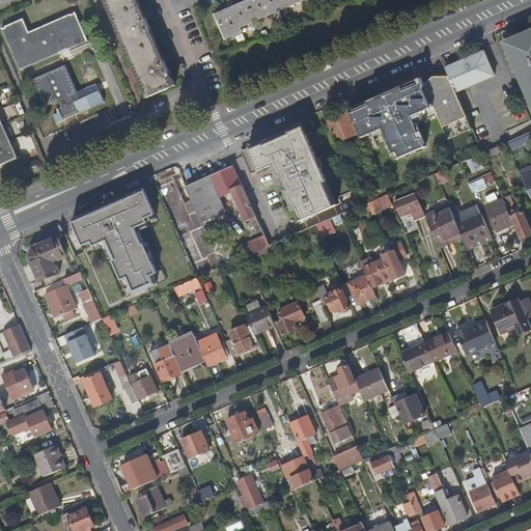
[(169,89),(175,86),(162,56),(147,24),(137,0),(104,0),(147,99),(169,89)]
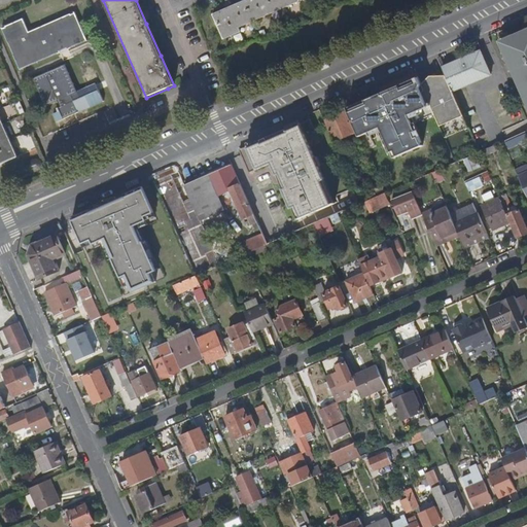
[(243,0),(230,6),(214,13),(225,38),(241,32),(239,28),(299,0),(243,0)]
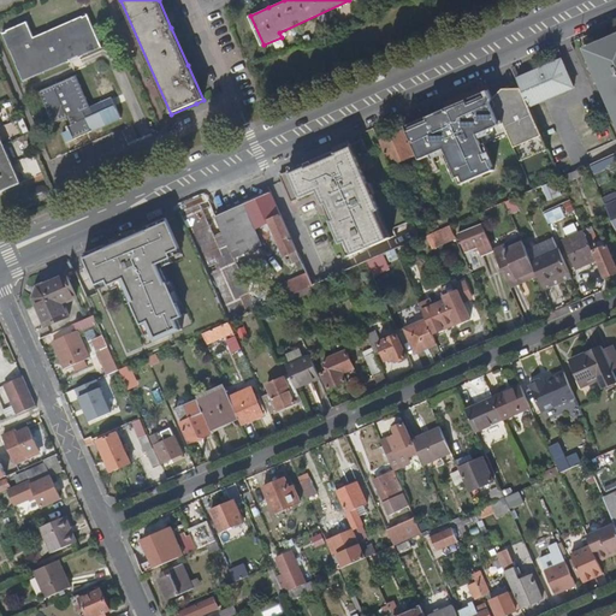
[(101,48),(88,16),(33,37),(27,23),(1,34),(24,82),(101,48)]
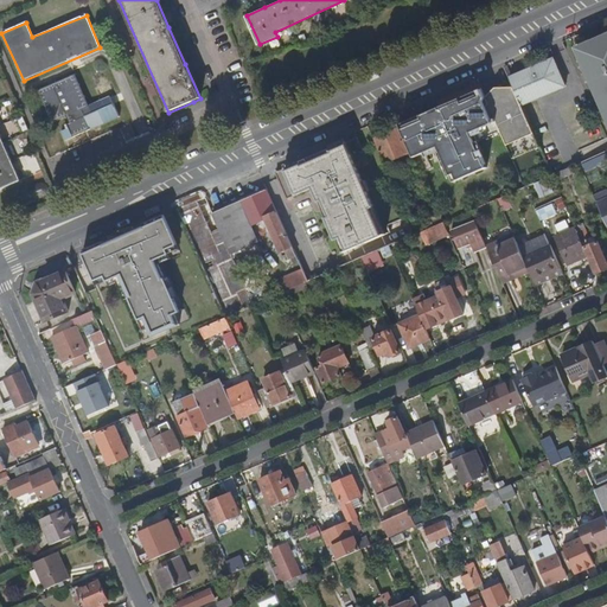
[(592,42),(580,48),(586,59),(588,66),(586,68),(595,90),(600,89),(606,106),(604,107),(606,116),(606,34),(606,36),(606,38),(606,39),(594,45),(592,42)]
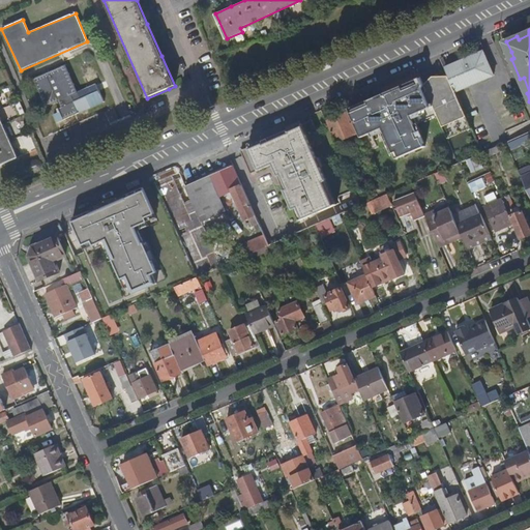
[(506,41),(517,36),(516,34),(502,39),(508,53),(511,52),(506,41)]
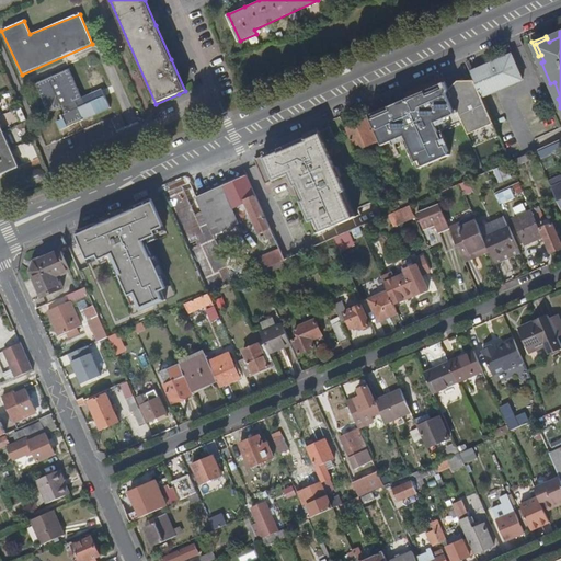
[(512,55),(495,61),(507,87),(523,80),(512,55)]
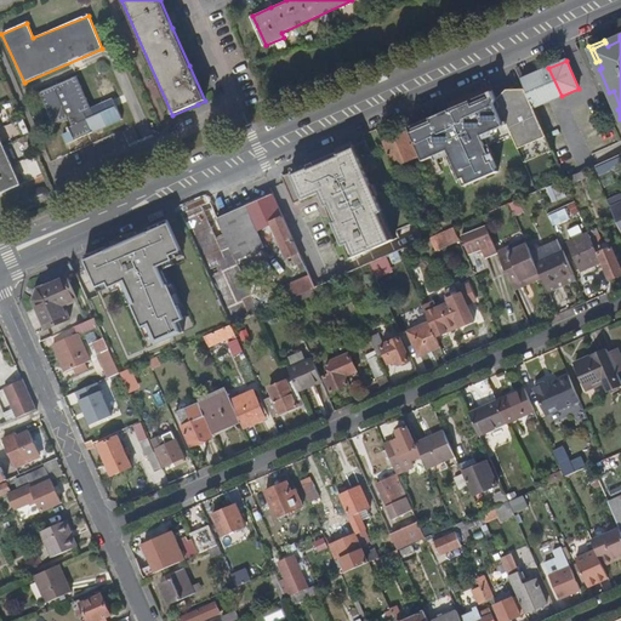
[(524,79),(520,80),(527,91),(534,108),(562,96),(548,68),(540,72),(542,77),(535,79),(534,75),(524,79)]
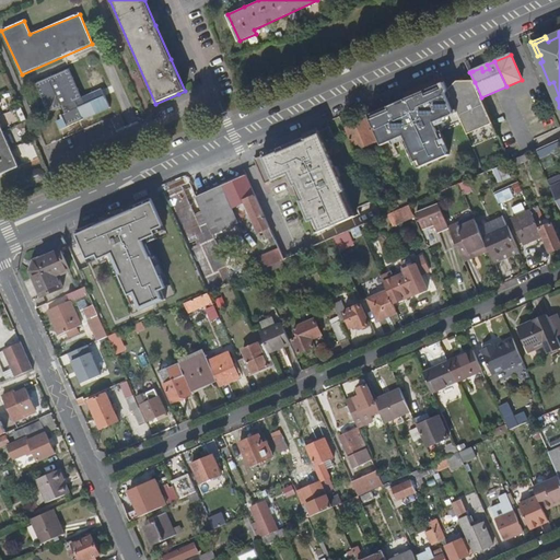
[(72,68),(68,70),(80,98),(84,97),(72,68)]
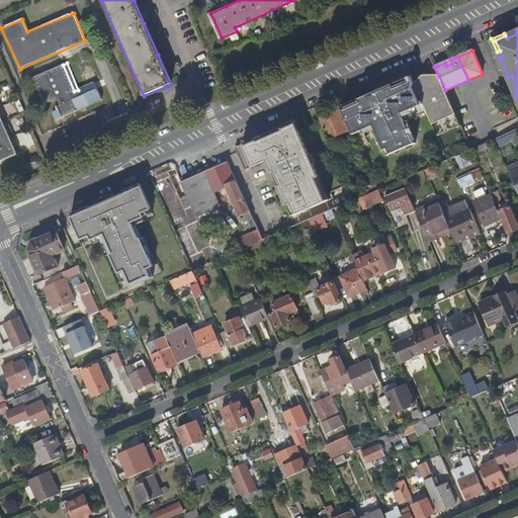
[(78,90),(74,91),(63,65),(62,65),(34,77),(47,103),(59,98),(62,104),(58,106),(59,109),(54,112),(58,119),(79,110),(80,110),(103,100),(96,82),(78,90)]
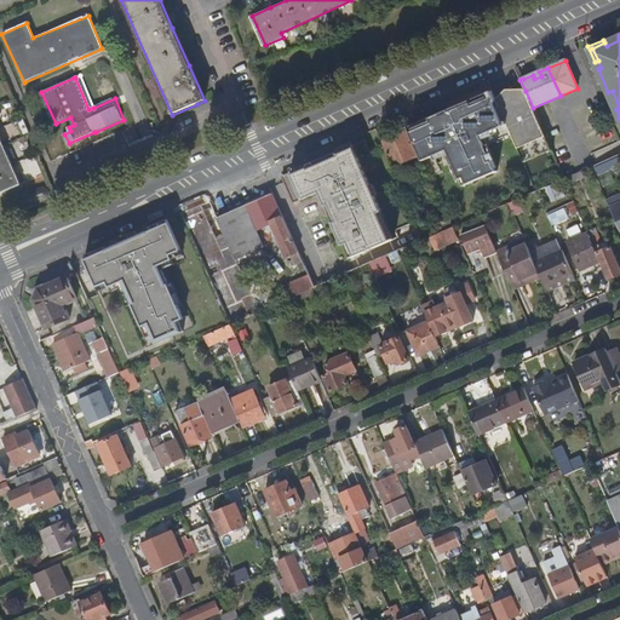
[(505,104),(499,108),(505,122),(509,128),(523,164),(551,150),(533,108),(526,91),(517,95),(515,91),(511,91),(507,92),(504,95),(503,97),(503,98),(505,104)]
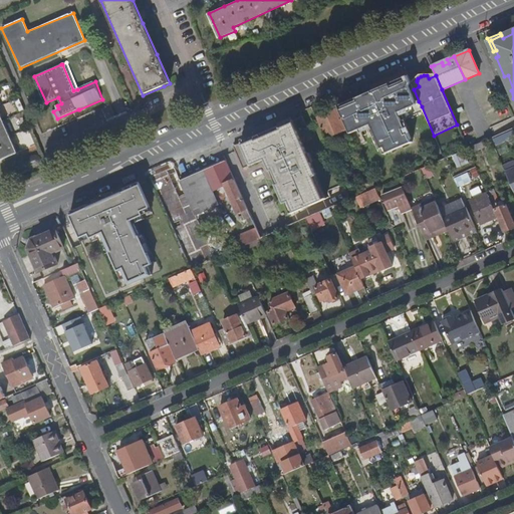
[(508,75),(504,76),(504,77),(510,91),(511,90),(513,89),(508,75)]
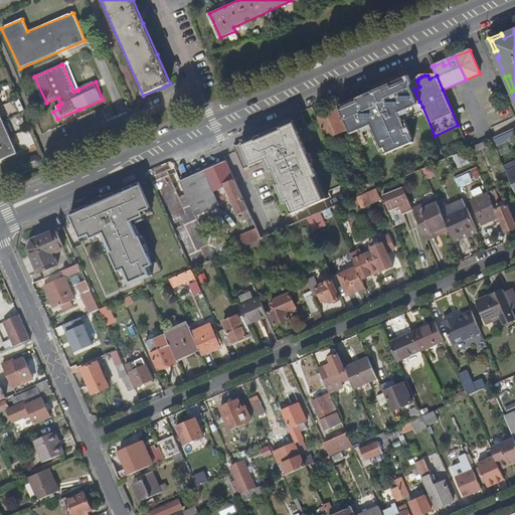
[(411,83),(408,76),(391,84),(392,87),(374,95),(373,93),(363,98),(388,154),(413,143),(404,122),(424,113),(422,107),(419,102),(416,103),(416,102),(410,89),(411,83)]
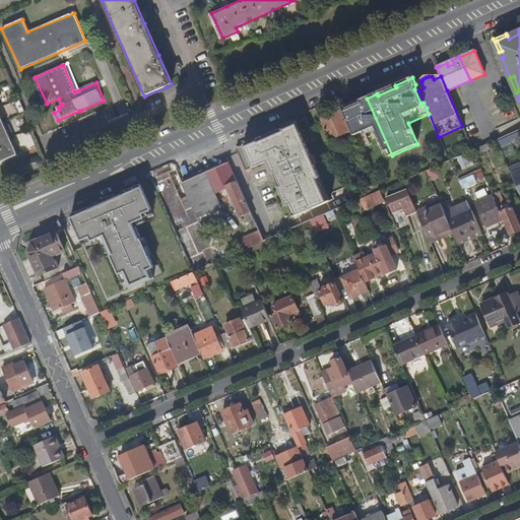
[(396,87),(395,85),(377,93),(378,95),(396,87)]
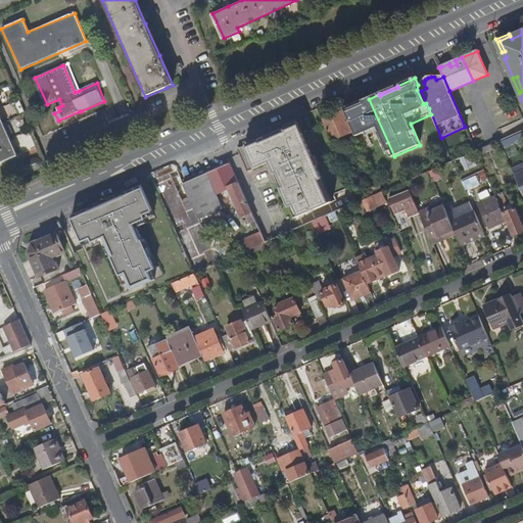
[(421,91),(419,86),(417,90),(423,103),(423,104),(426,103),(421,91)]
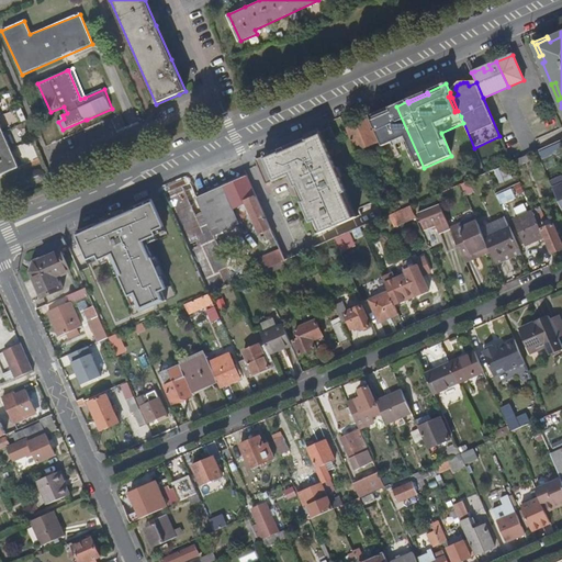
[(424,168),(396,107),(391,109),(371,117),(384,147),(407,137),(420,170),(424,168)]
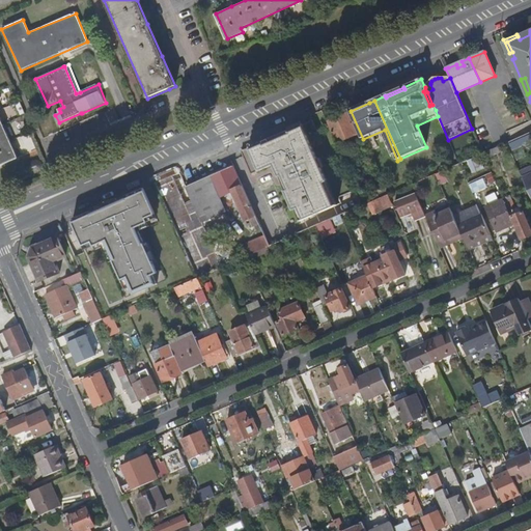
[(348,114),(329,122),(336,140),(347,135),(351,138),(355,136),(356,132),(348,114)]
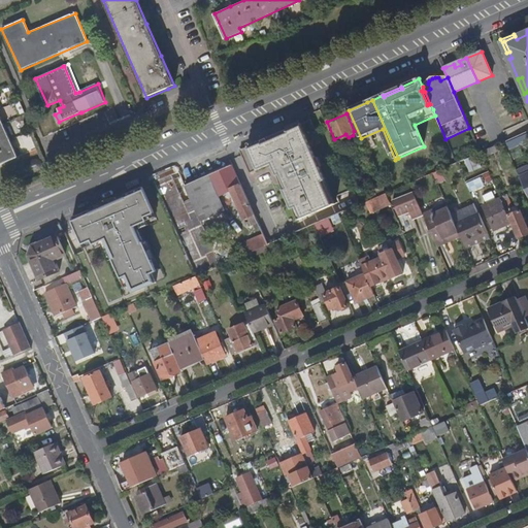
[(250,141),(238,146),(249,173),(272,164),(296,222),(333,204),(309,146),(320,142),(308,116),(297,121),(286,126),(273,131),(250,141)]
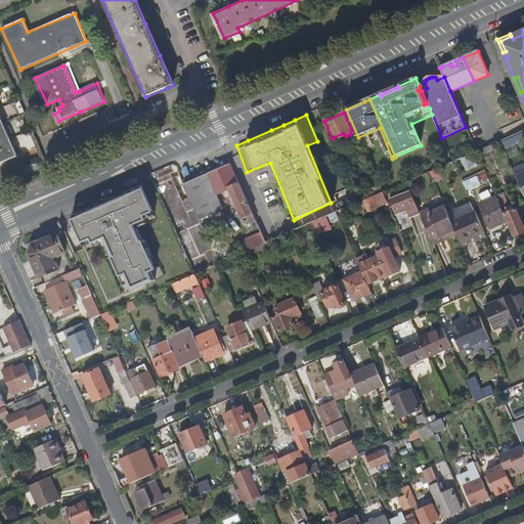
[(0,162),(16,155),(0,117),(0,162)]
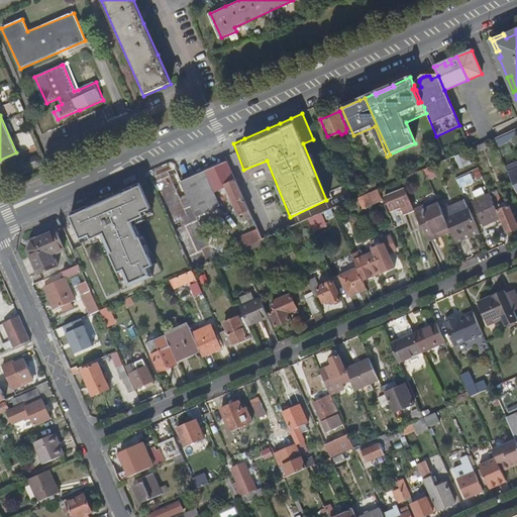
[(487,143),(471,149),(474,157),(489,148),(487,143)]
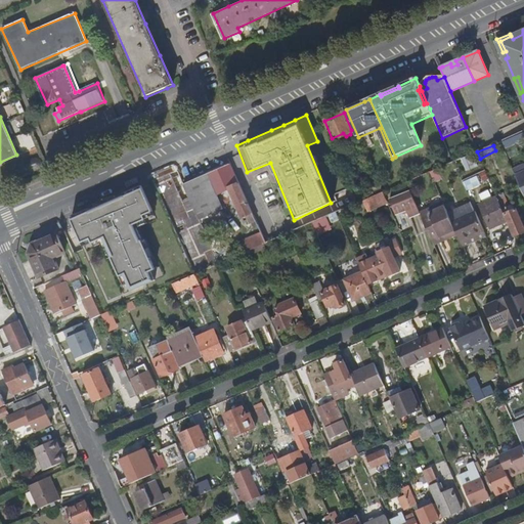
[(469,156),(462,159),(465,166),(472,163),(469,156)]
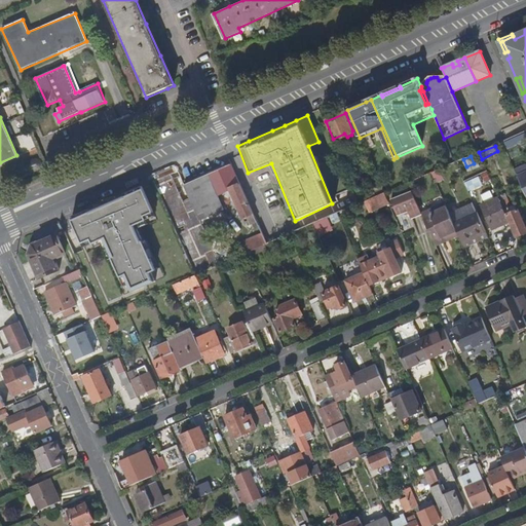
[(454,163),(440,170),(444,177),(447,176),(457,172),(454,163)]
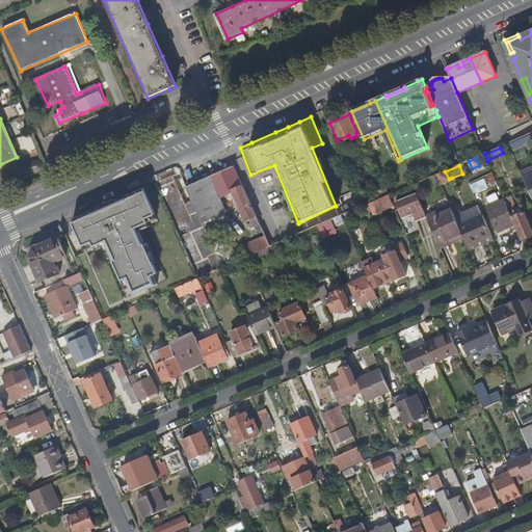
[(197,183),(186,187),(187,189),(194,205),(202,222),(227,212),(220,197),(234,191),(246,221),(249,220),(257,217),(234,166),(197,183)]
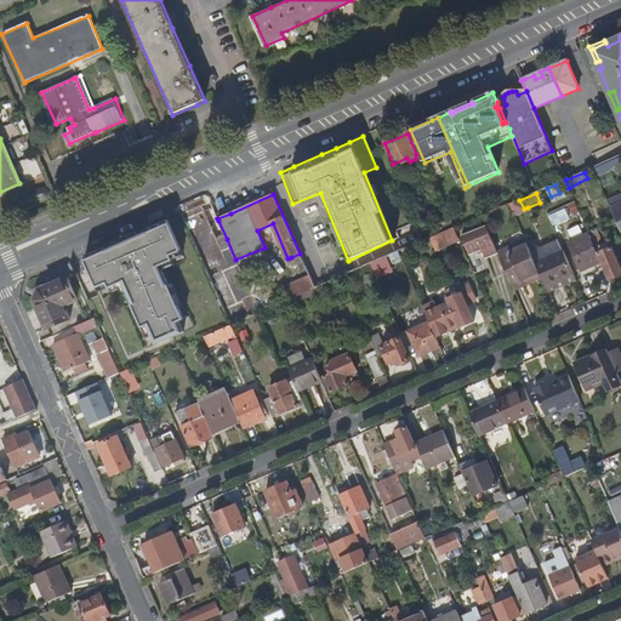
[(529,211),(528,208),(524,209),(519,200),(510,204),(516,217),(529,211)]
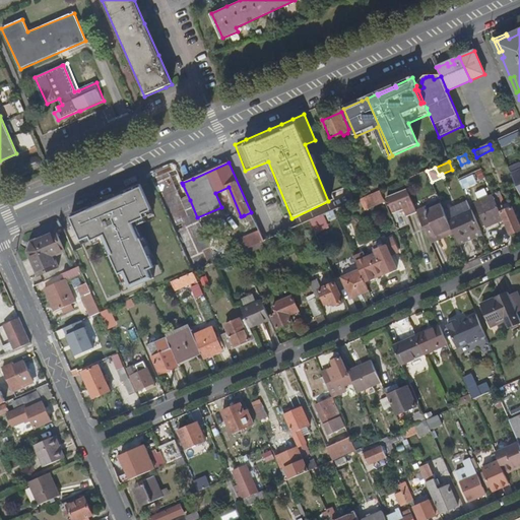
[(459,181),(461,186),(468,183),(466,177),(459,181)]
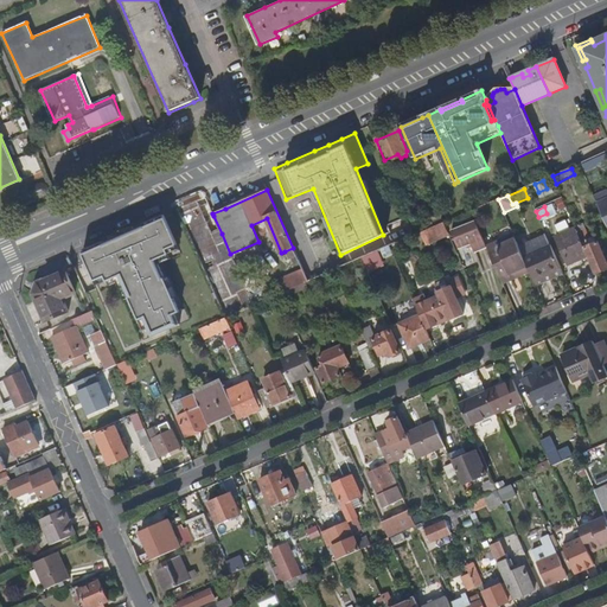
[(443,223),(438,210),(421,219),(426,231),(443,223)]
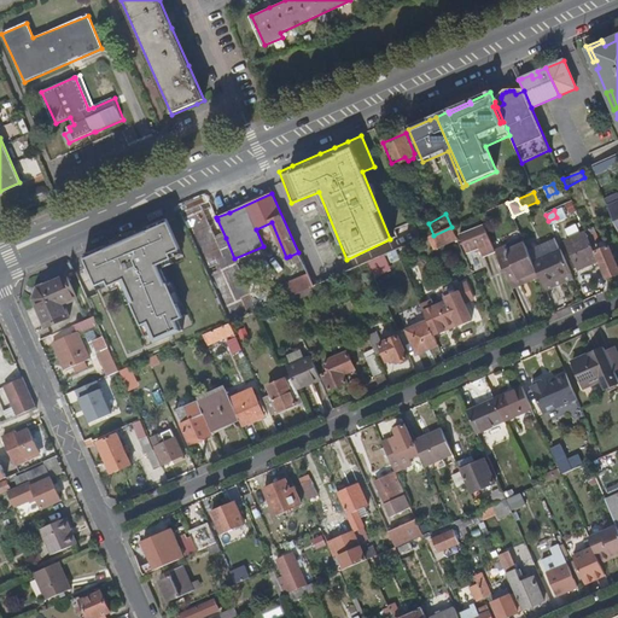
[(99,250),(85,256),(98,287),(108,283),(110,287),(122,283),(132,303),(143,327),(147,325),(156,343),(184,331),(179,321),(185,319),(169,283),(168,284),(161,266),(174,260),(172,255),(182,250),(169,219),(153,226),(139,232),(126,238),(110,244),(99,250)]
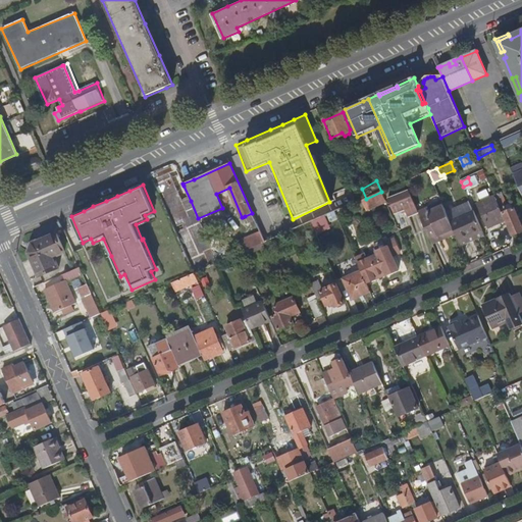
[(162,195),(169,210),(167,211),(172,224),(176,223),(170,210),(191,201),(184,186),(162,195)]
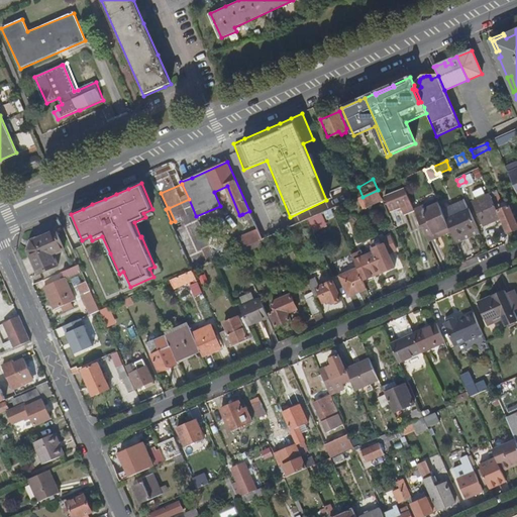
[(414,210),(405,189),(385,197),(391,212),(401,208),(404,215),(415,210),(414,210)]
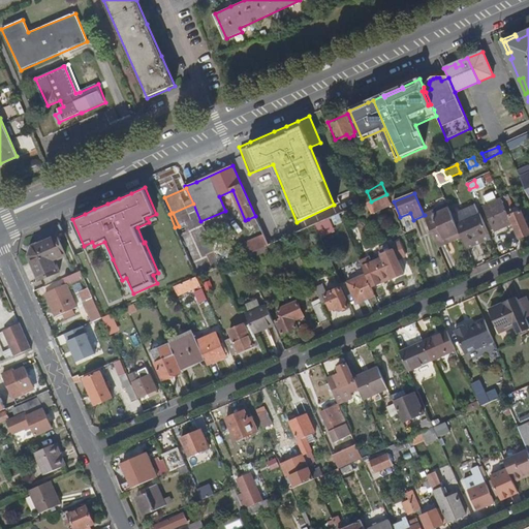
[(371,201),(366,204),(370,214),(391,205),(386,194),(371,201)]
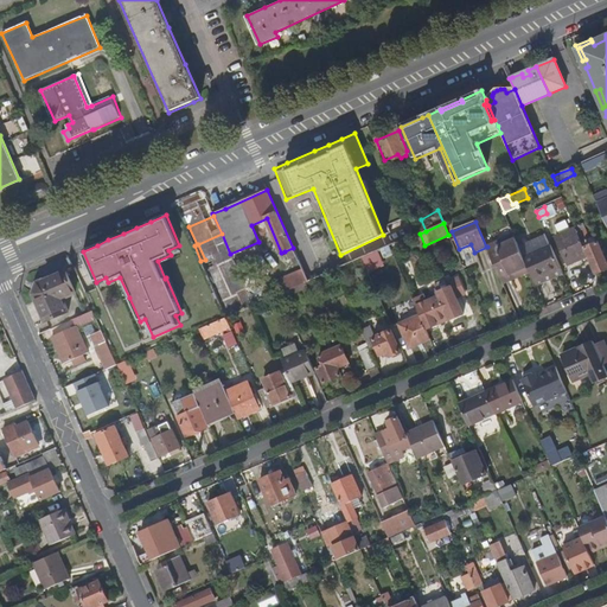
[(588,256),(577,232),(576,229),(556,237),(563,253),(566,251),(570,263),(588,256)]
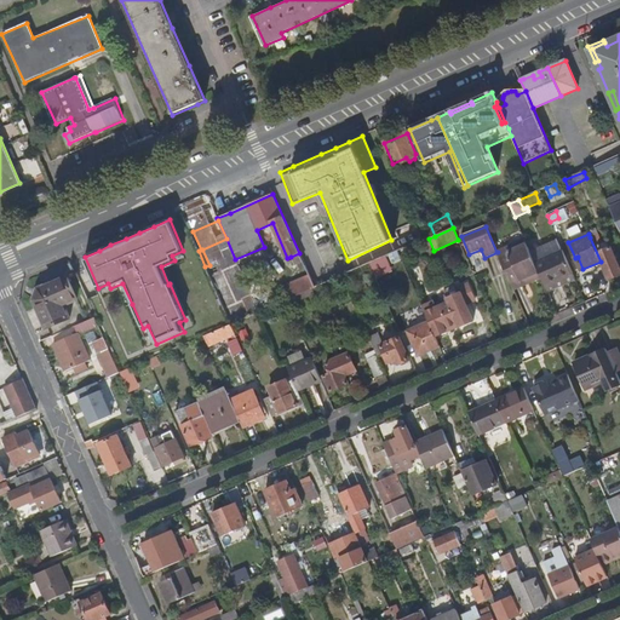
[(601,262),(609,280),(619,276),(619,268),(612,250),(606,252),(597,234),(590,237),(601,262)]
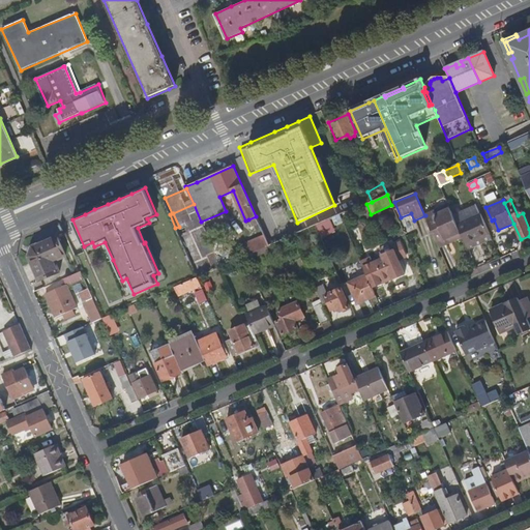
[(463,236),(467,244),(490,234),(482,218),(481,214),(477,205),(453,215),(458,225),(461,232),(463,236)]
